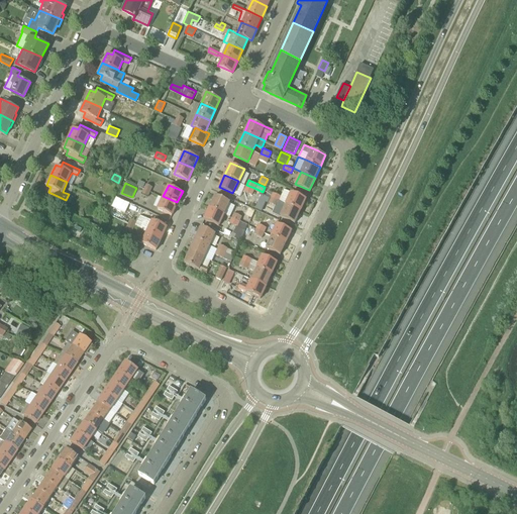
[(246,185),(244,189),(252,193),(254,188),(246,185)]
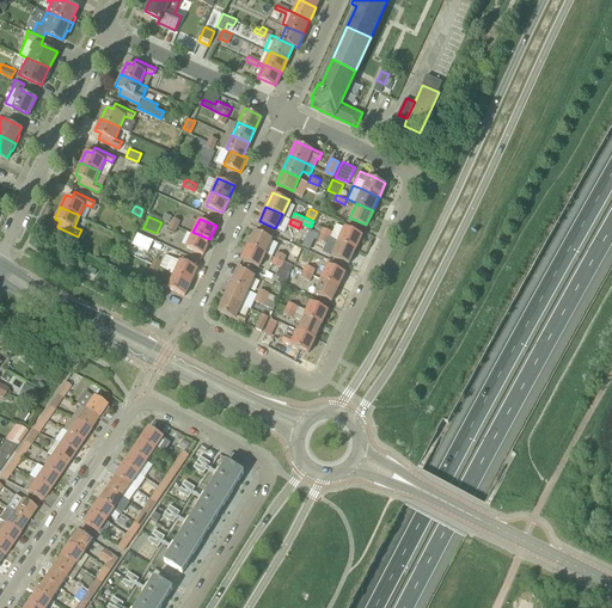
[(319,232),(330,235),(334,229),(323,226),(319,232)]
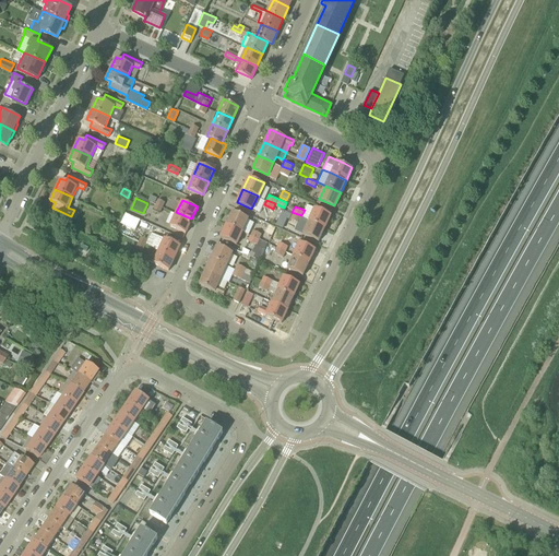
[(316,206),(309,220),(324,227),(331,214),(316,206)]
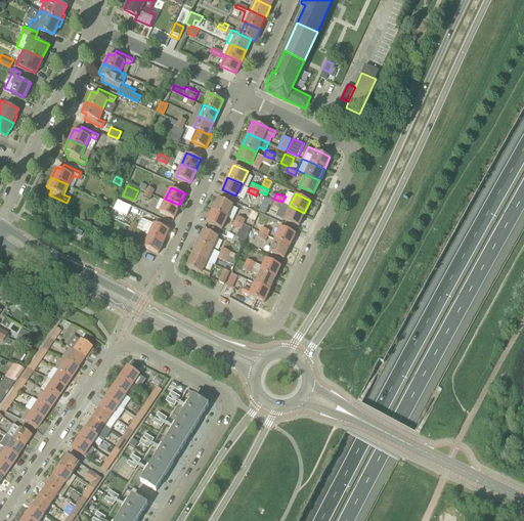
[(232,203),(218,197),(213,209),(227,215),(232,203)]
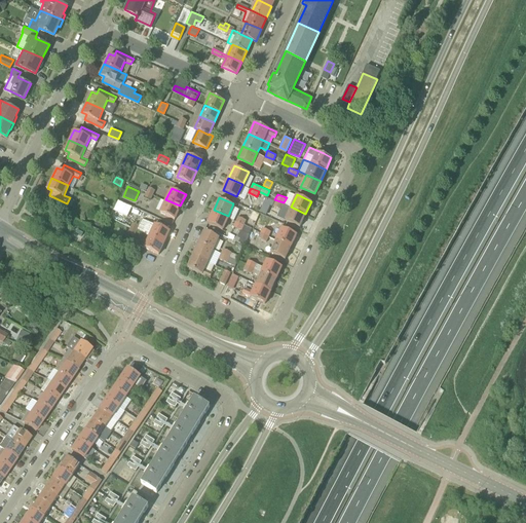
[(118,199),(113,209),(127,216),(133,206),(118,199)]
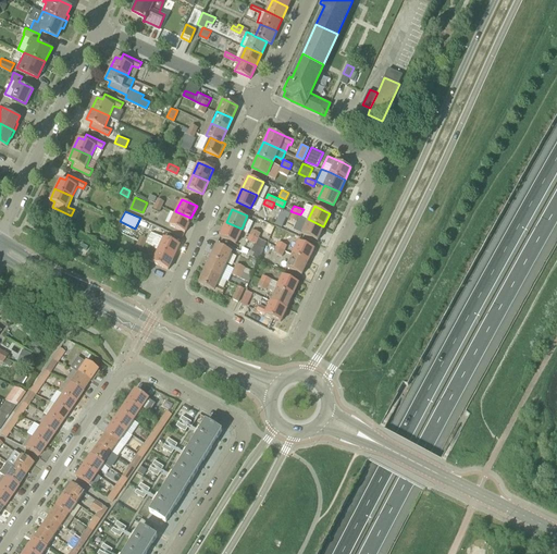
[(170,224),(185,231),(190,218),(175,211),(170,224)]
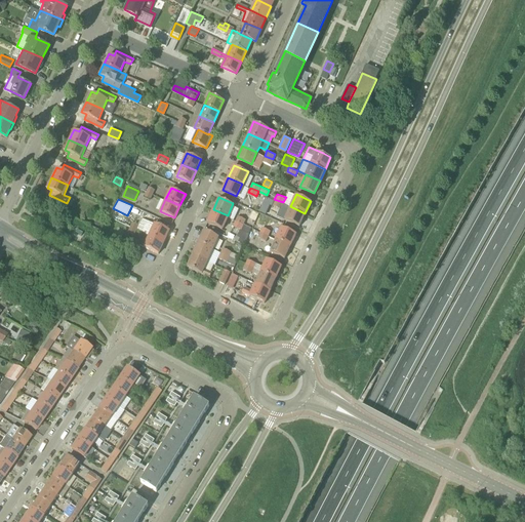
[(283,203),(274,199),(272,204),(280,207),(281,208),(283,203)]
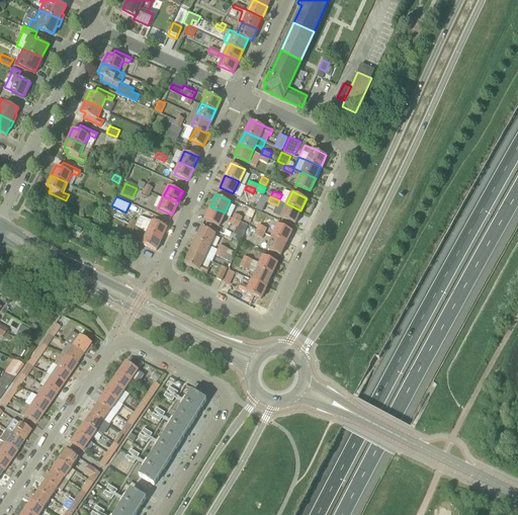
[(281,216),(295,223),(300,210),(286,203),(281,216)]
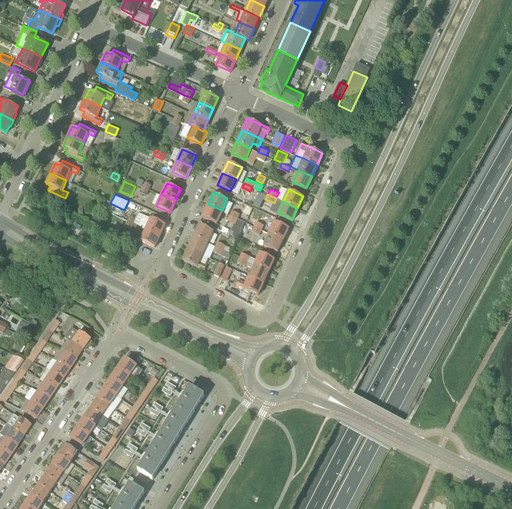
[(208,204),(202,216),(216,222),(222,210),(208,204)]
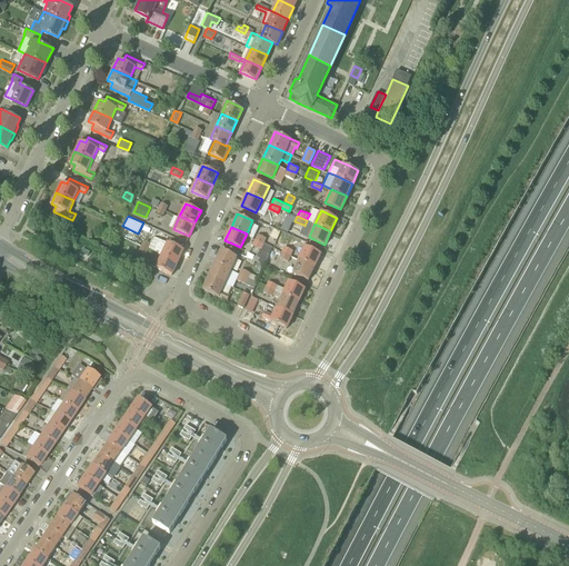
[(265,242),(267,236),(257,232),(255,238),(265,242)]
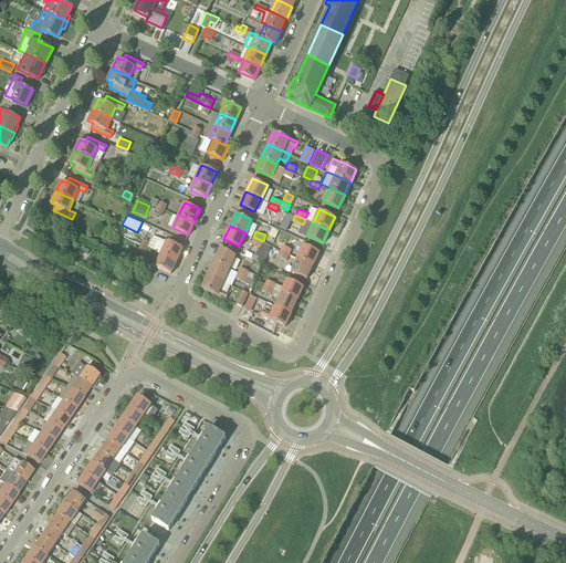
[(261,246),(263,241),(253,237),(251,242),(261,246)]
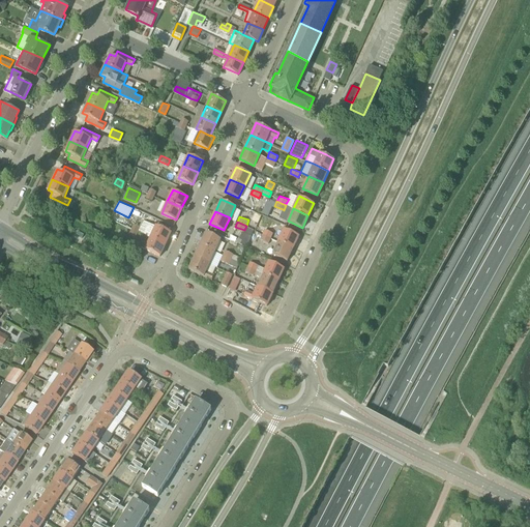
[(171,231),(156,225),(151,236),(166,242),(171,231)]
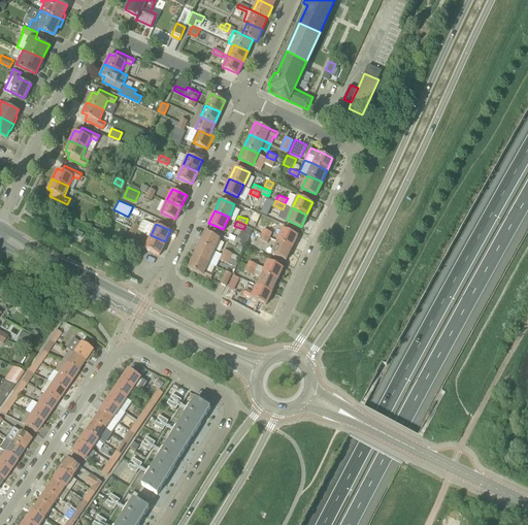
[(246,244),(253,228),(245,225),(243,229),(242,230),(241,229),(238,236),(236,236),(235,239),(246,244)]
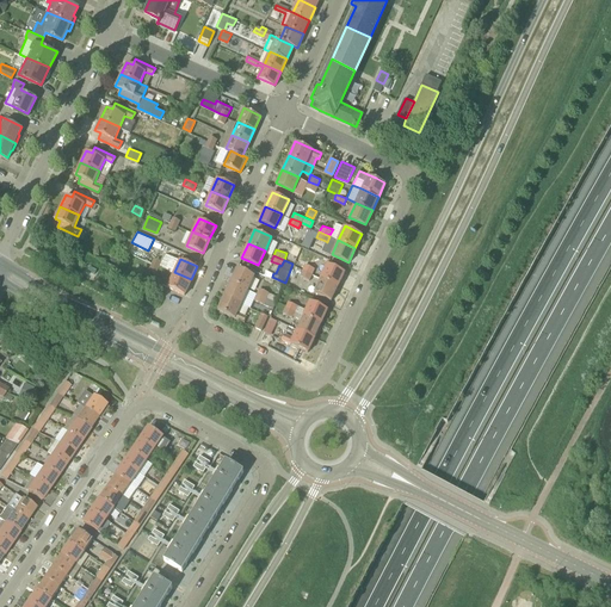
[(302,268),(313,273),(315,267),(306,262),(302,268)]
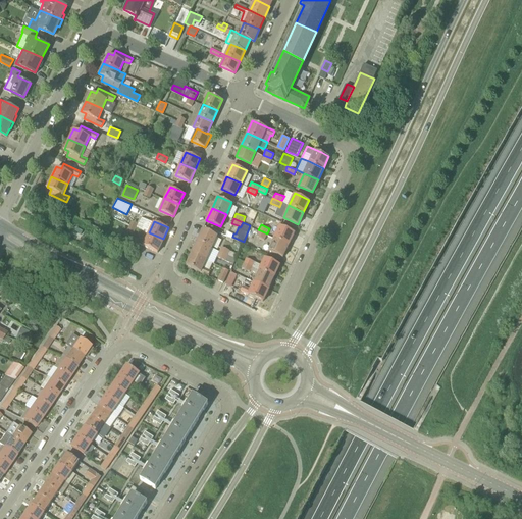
[(289,244),(294,231),(279,224),(274,237),(289,244)]
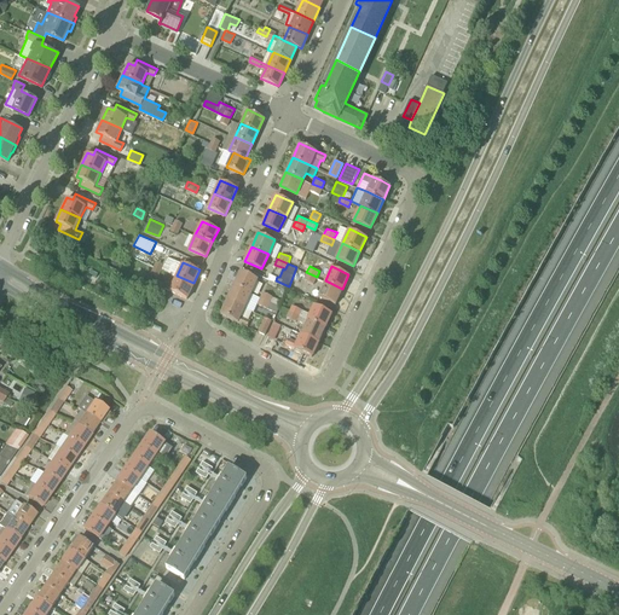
[(258,278),(241,270),(235,284),(250,291),(258,278)]
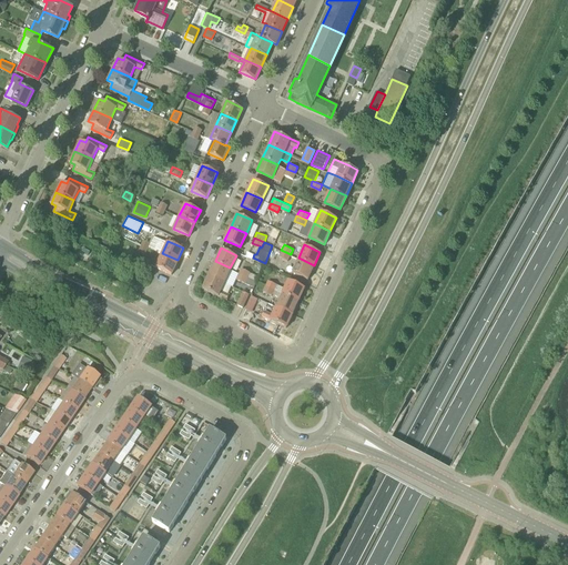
[(291,254),(281,250),(279,255),(288,260),(291,254)]
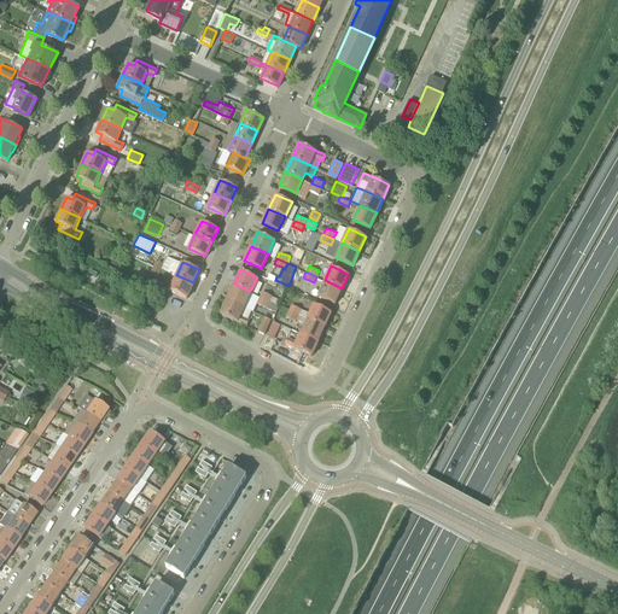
[(176,275),(173,282),(168,280),(164,286),(170,288),(169,288),(187,297),(193,282),(176,275)]
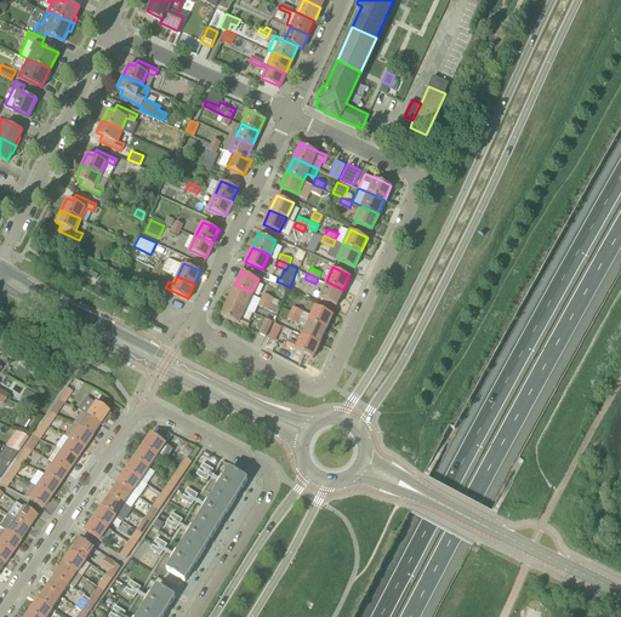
[(319,296),(336,304),(343,290),(326,281),(319,296)]
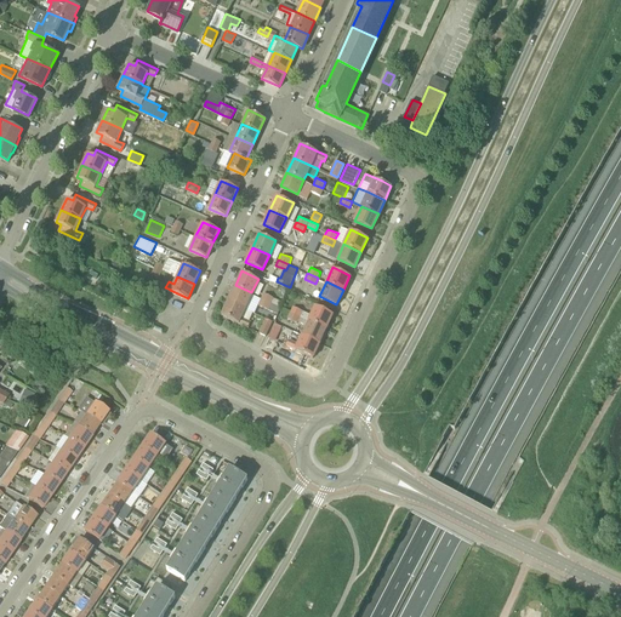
[(228,300),(245,307),(251,292),(235,285),(228,300)]
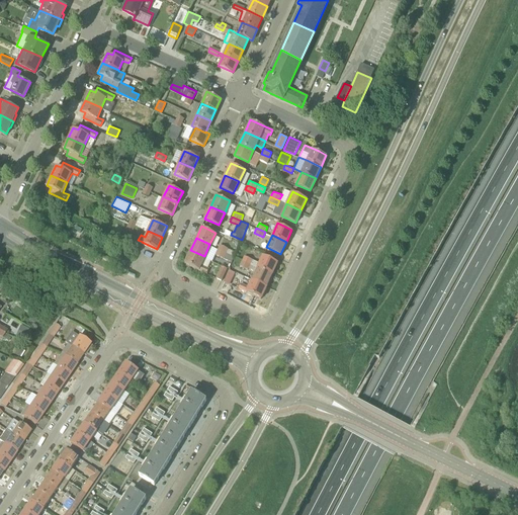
[(218,248),(226,252),(229,247),(228,247),(220,243),(218,248)]
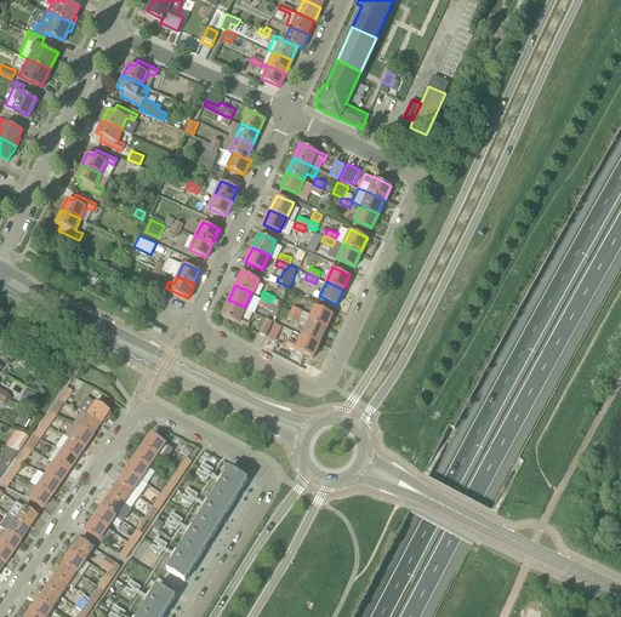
[(268,308),(271,302),(261,297),(258,303),(268,308)]
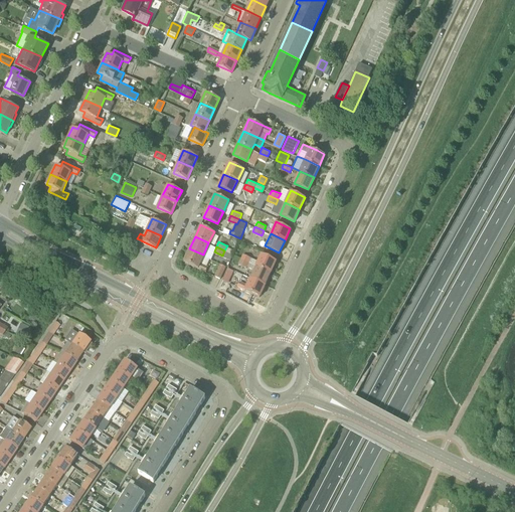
[(203,254),(189,248),(184,261),(205,271),(208,266),(206,265),(210,259),(203,254)]
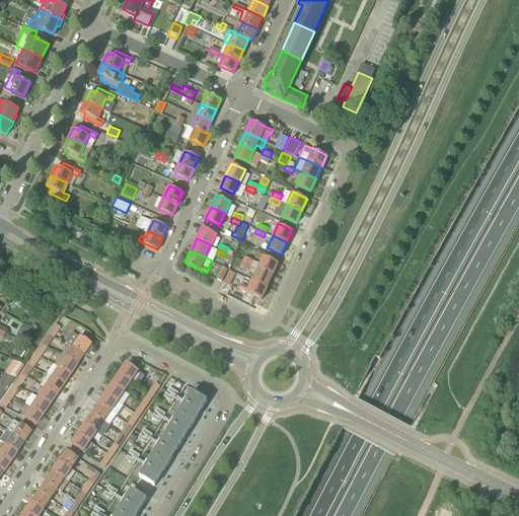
[(252,259),(244,255),(242,260),(250,264),(252,259)]
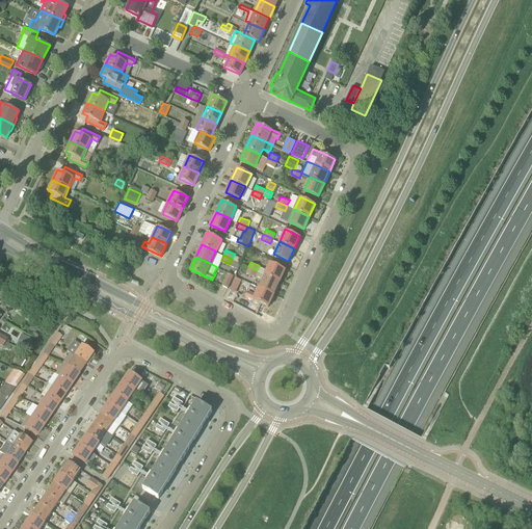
[(270,262),(264,273),(280,281),(285,268),(270,262)]
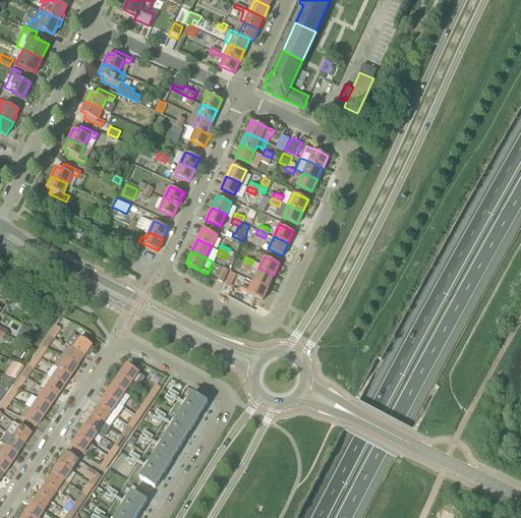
[(251,265),(243,261),(241,266),(249,270),(251,265)]
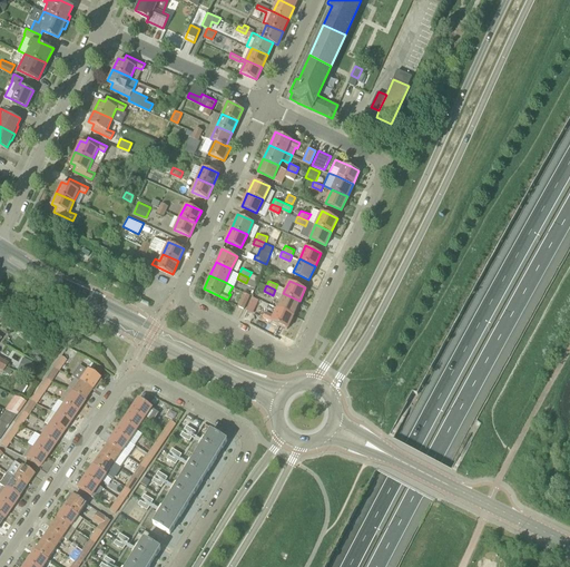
[(237,304),(244,308),(248,297),(249,294),(244,291),(237,304)]
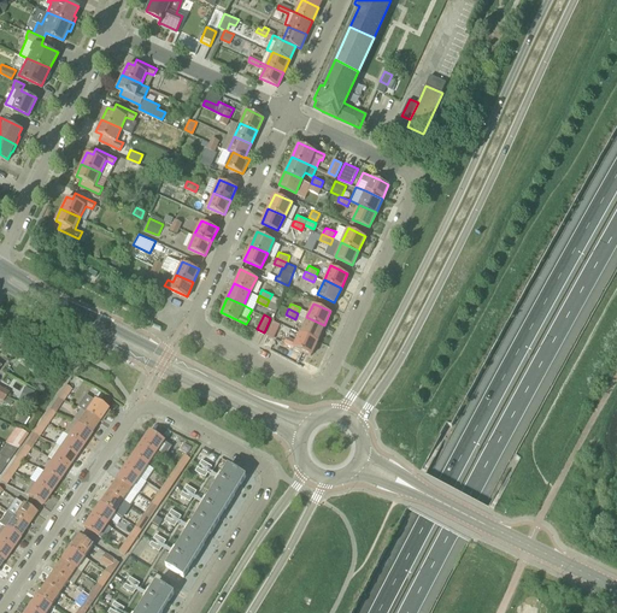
[(306,317),(300,331),(317,340),(324,325),(306,317)]
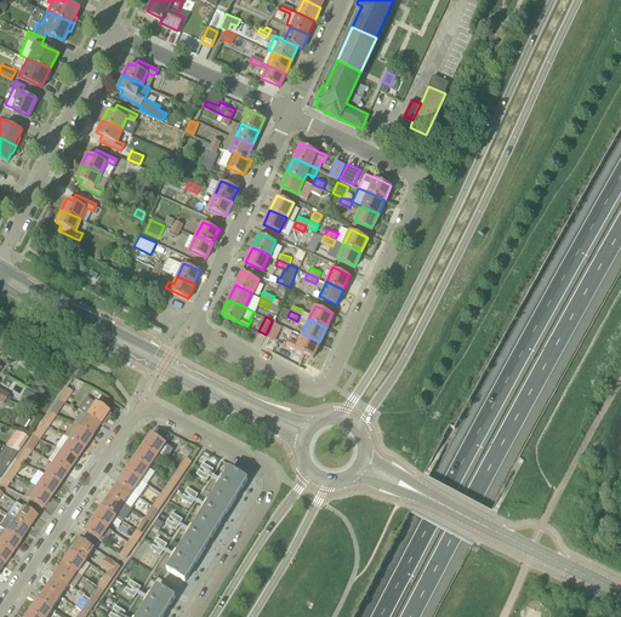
[(292,330),(286,344),(313,356),(319,342),(302,333),(292,330)]
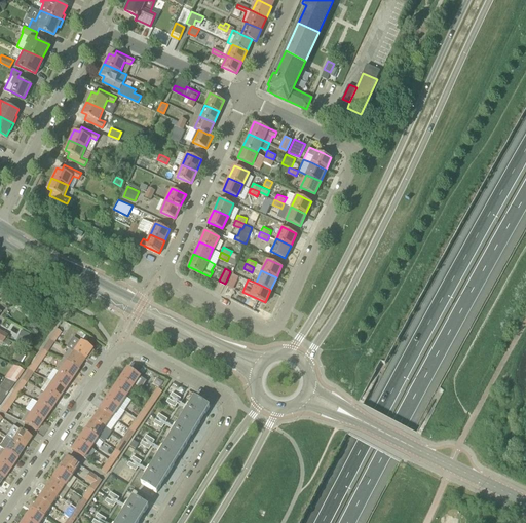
[(35,315),(30,323),(37,328),(42,321),(35,315)]
